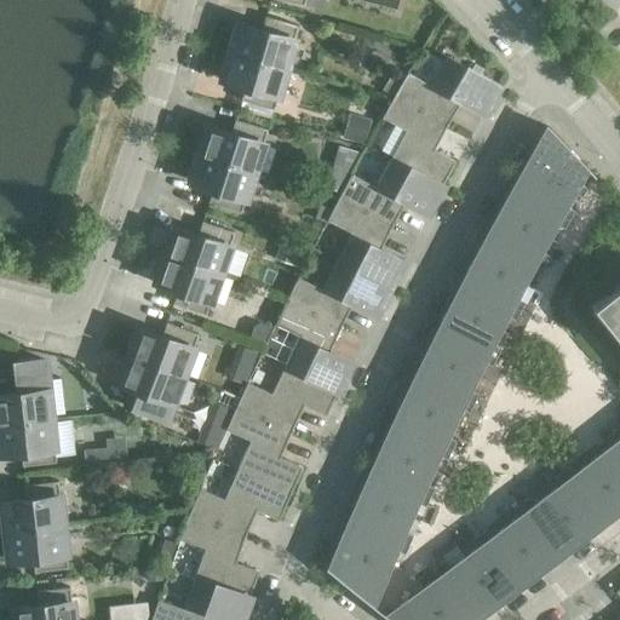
[(265,17),(263,27),(262,30),(237,24),(230,52),(286,68),(298,26),(265,17)]
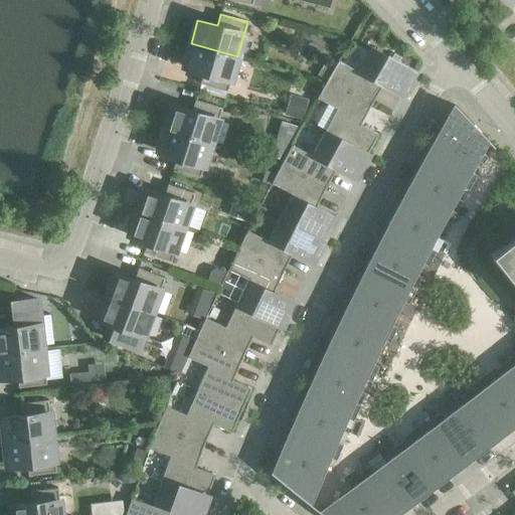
[(237,56),(191,43),(184,65),(203,71),(200,83),(227,92),(237,56)]
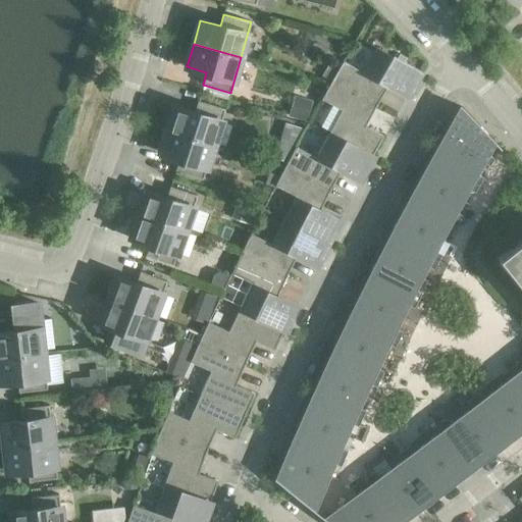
[(363,72),(344,61),(332,81),(376,105),(388,85),(406,95),(419,72),(376,48),(363,72)]
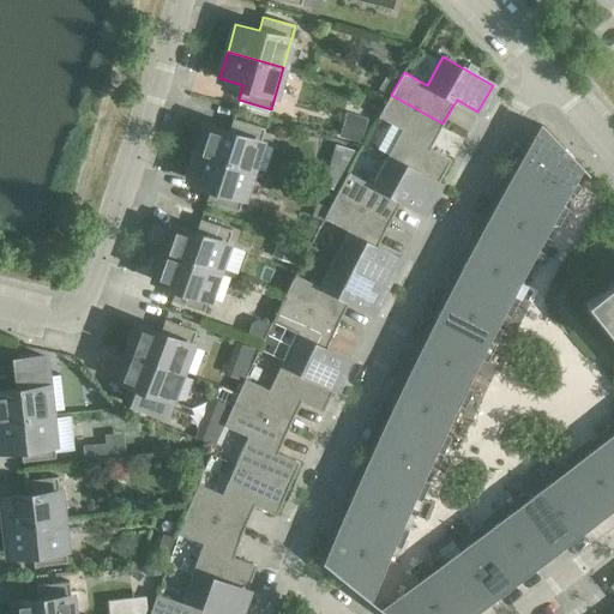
[(385,77),(378,89),(387,94),(393,82),(386,78),(385,77)]
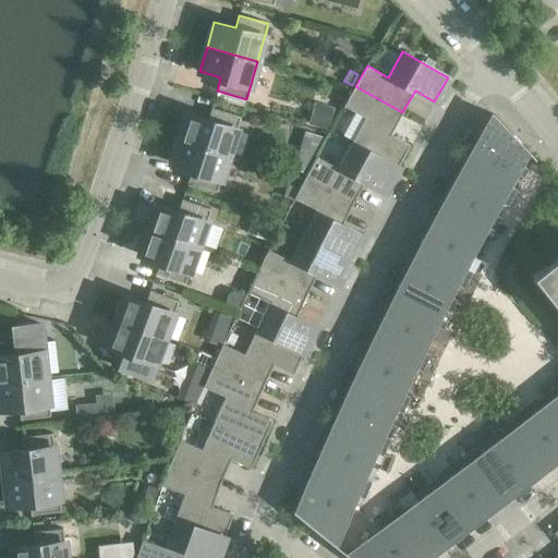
[(402,112),(355,86),(344,106),(365,118),(351,143),(397,168),(410,145),(390,135),(402,112)]
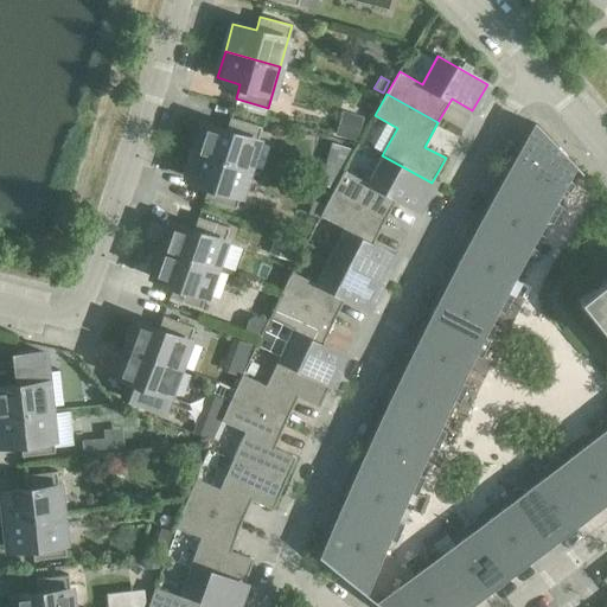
[(230,116),(227,127),(225,131),(203,123),(195,151),(249,167),(262,127),(230,116)]
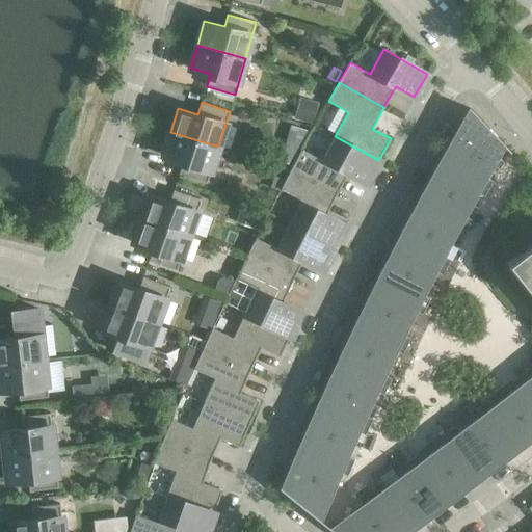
[(298,105),(294,117),(311,123),(315,110),(299,105),(298,105)]
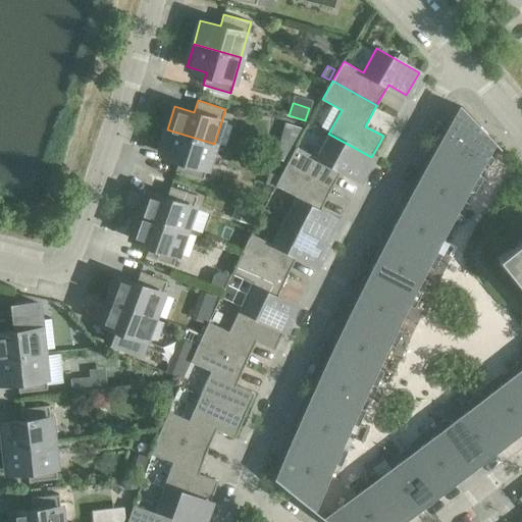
[(494,142),(462,107),(444,141),(482,162),(494,142)]
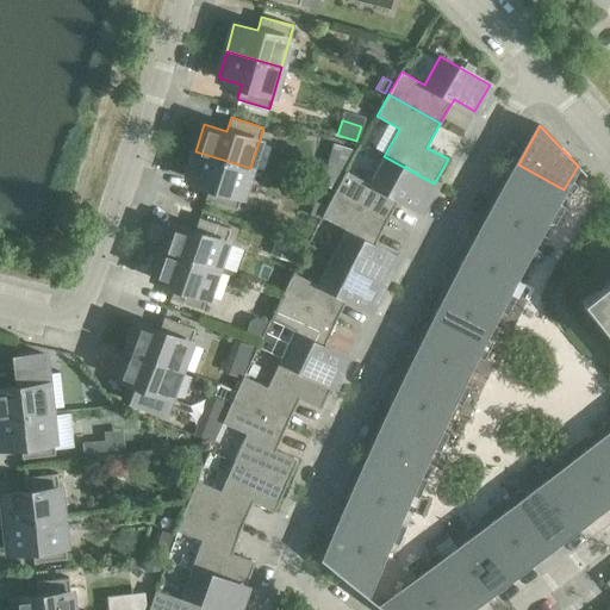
[(250,168),(195,151),(187,178),(210,186),(205,199),(237,210),(250,168)]
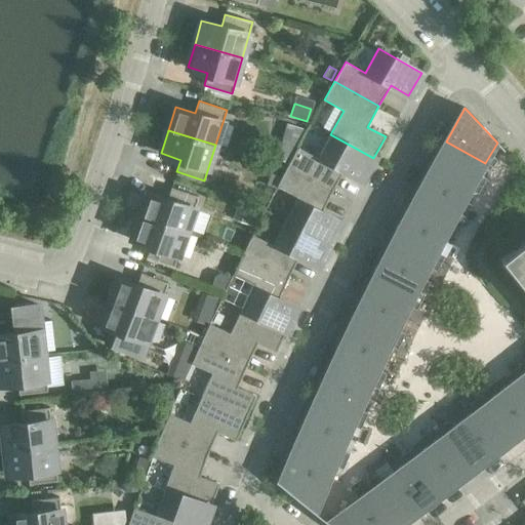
[(373,158),(330,134),(317,158),(297,148),(287,167),(332,191),(344,169),(362,179),(373,158)]
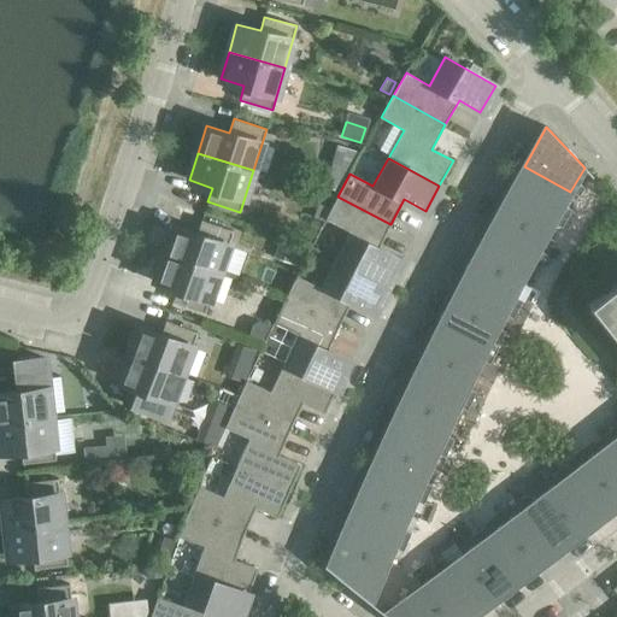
[(570,192),(524,166),(511,189),(558,215),(570,192)]
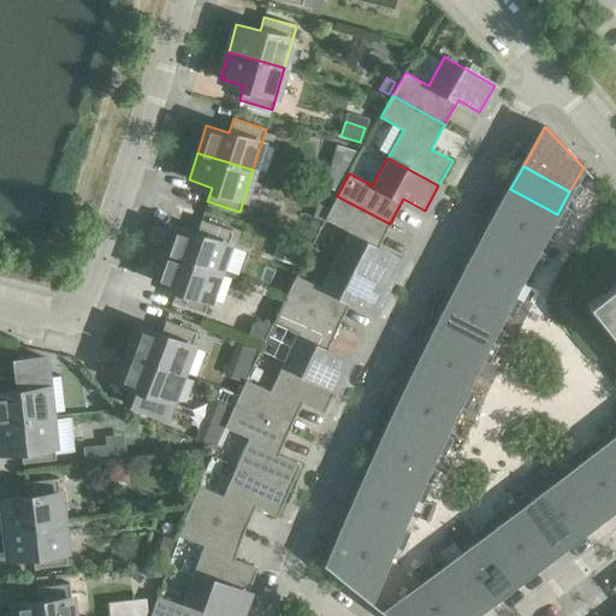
[(557,214),(510,189),(498,212),(544,237),(557,214)]
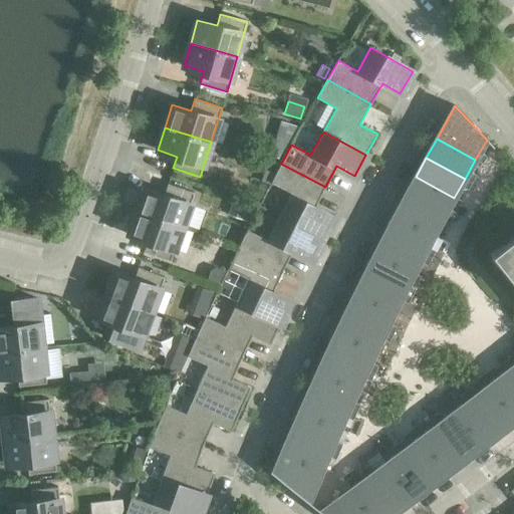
[(325,187),(281,164),(271,183),(291,193),(279,217),(321,238),(332,217),(314,208),(325,187)]
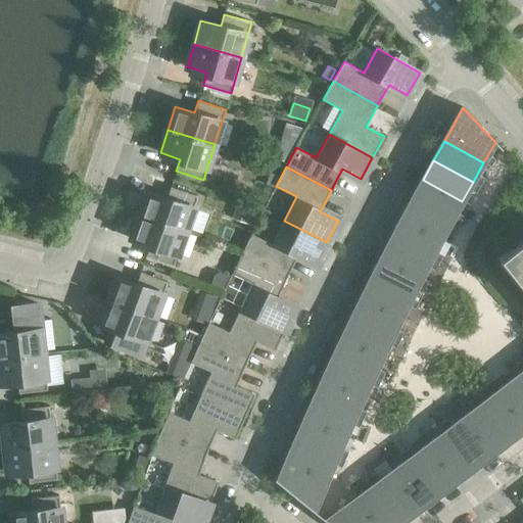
[(269,174),(265,185),(273,187),(277,176),(269,174)]
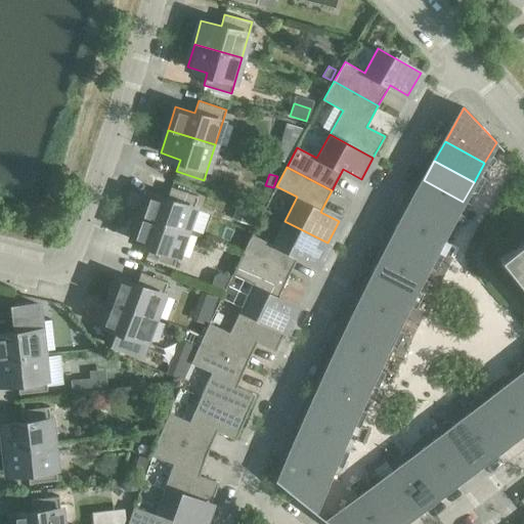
[(463,202),(424,180),(412,200),(452,221),(463,202)]
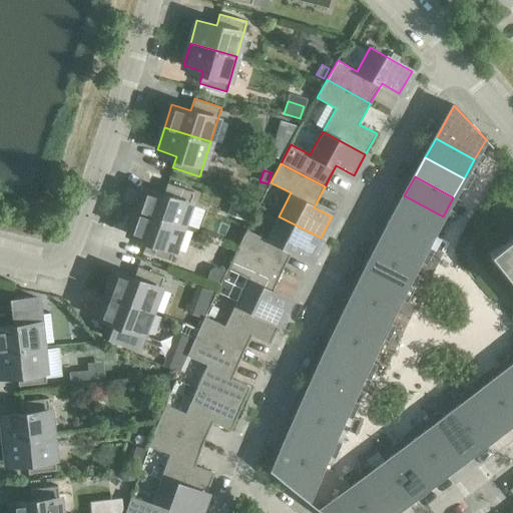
[(167,183),(164,191),(163,194),(144,188),(136,210),(181,226),(193,192),(167,183)]
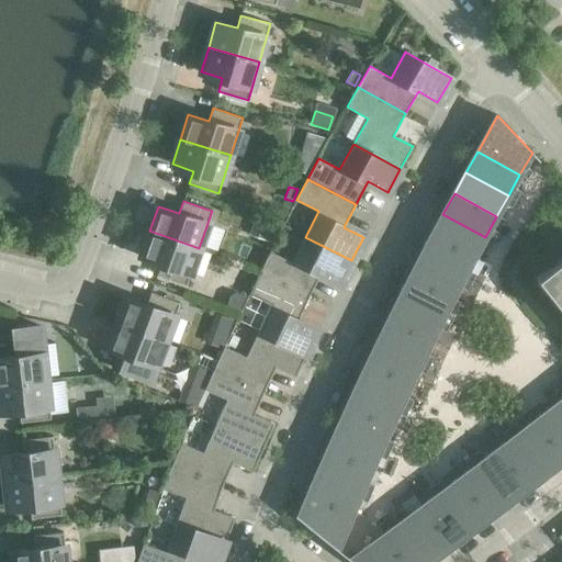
[(485,237),(442,214),(431,235),(474,257),(485,237)]
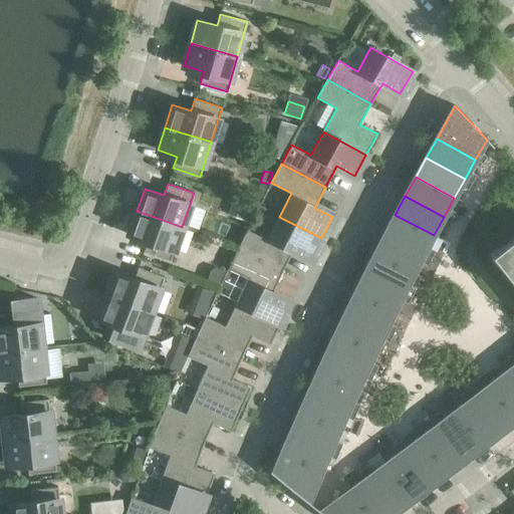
[(238,205),(234,217),(247,222),(251,209),(238,205)]
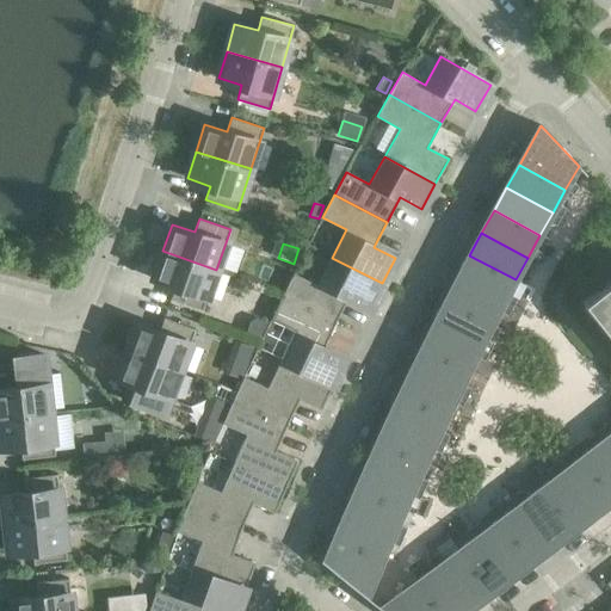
[(216,270),(162,251),(153,278),(176,285),(171,300),(202,310),(216,270)]
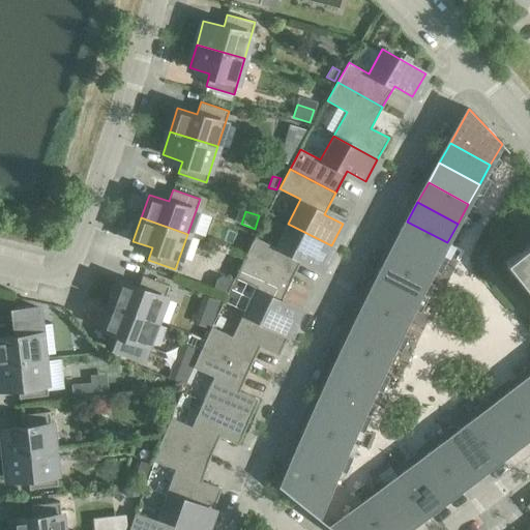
[(447,242),(407,222),(396,241),(437,262),(447,242)]
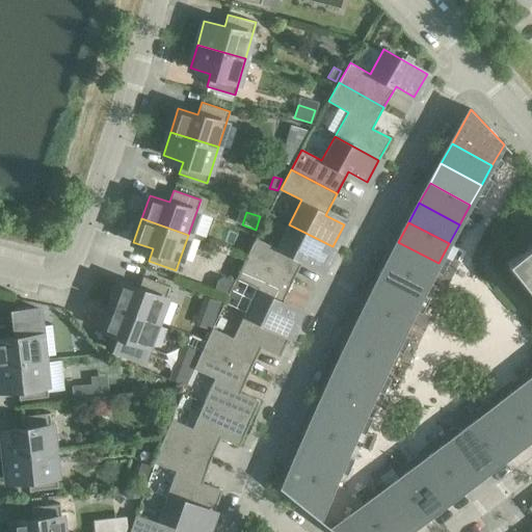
[(333,246),(289,224),(276,248),(256,238),(245,258),(292,281),(303,260),(321,269),(333,246)]
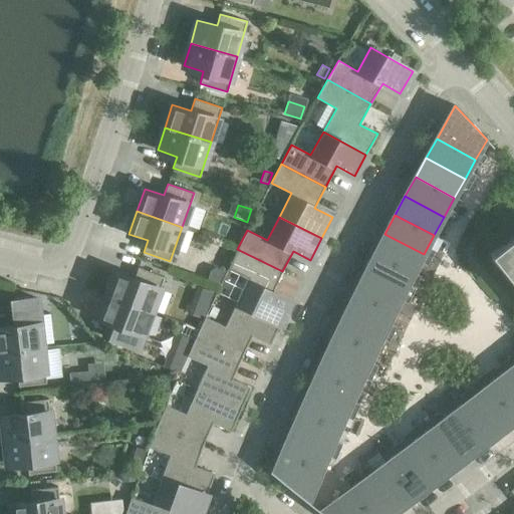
[(424,254),(384,234),(374,253),(414,274),(424,254)]
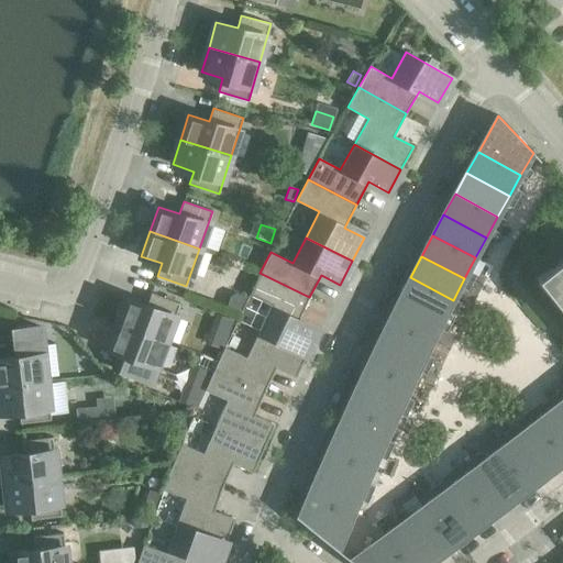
[(562,256),(538,277),(562,309),(562,256)]
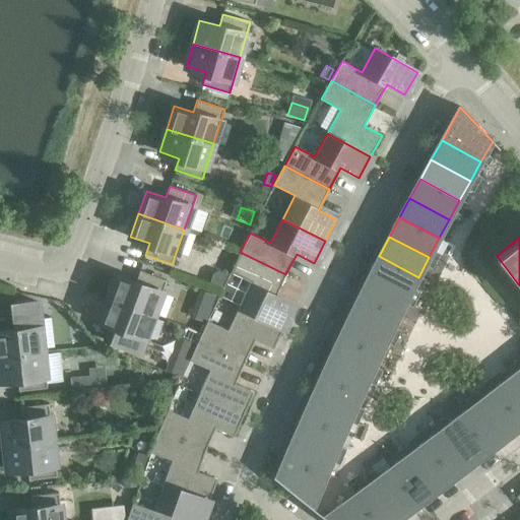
[(285,274),(240,252),(231,272),(251,281),(239,306),(283,327),(294,305),(275,297),(285,274)]
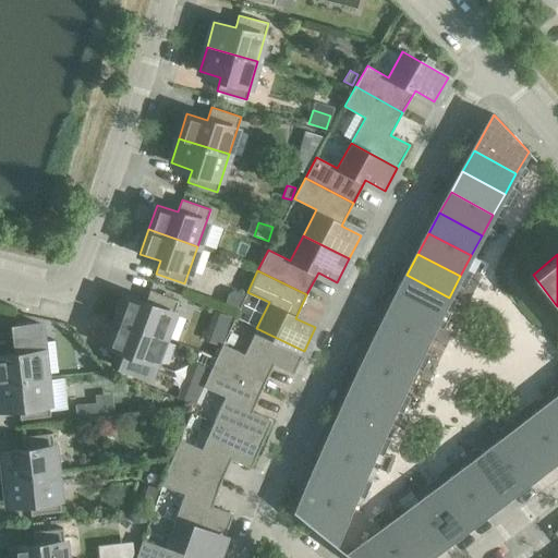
[(449,298),(407,275),(396,296),(438,318),(449,298)]
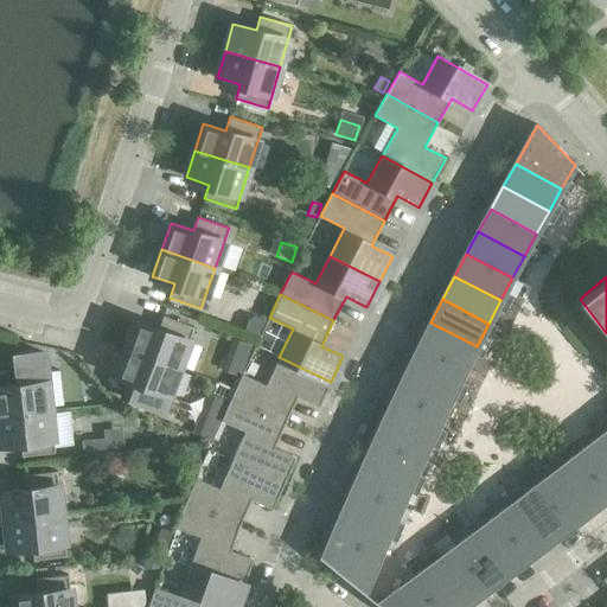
[(163,315),(159,326),(158,330),(135,321),(126,347),(179,368),(195,327),(163,315)]
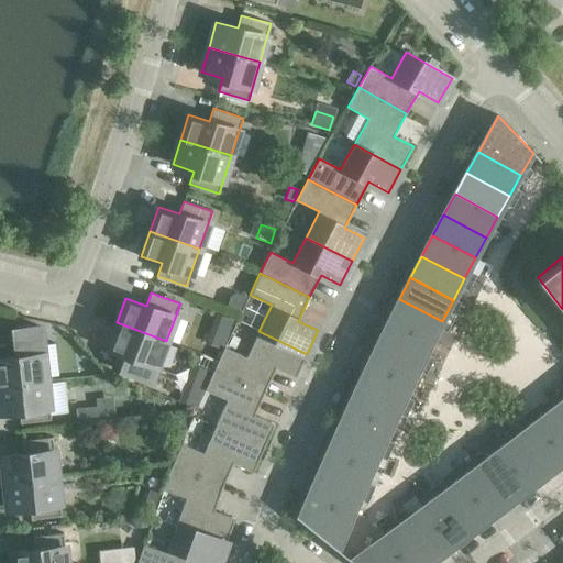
[(230,298),(227,307),(228,307),(238,310),(244,298),(235,295),(230,298)]
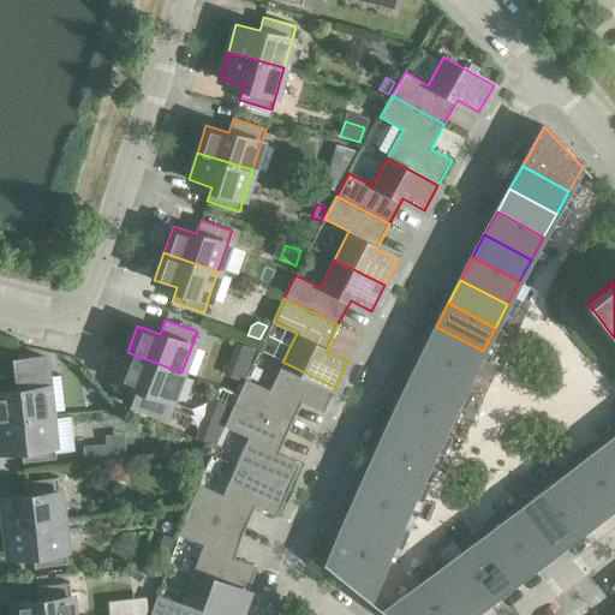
[(483,351),(436,327),(424,350),(472,374),(483,351)]
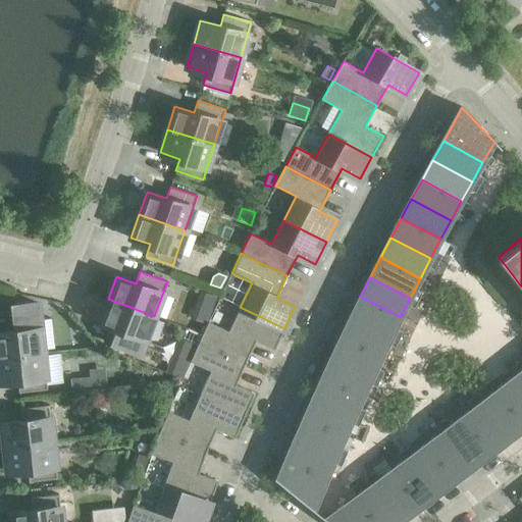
[(202,294),(198,305),(210,309),(214,299),(204,295),(202,294)]
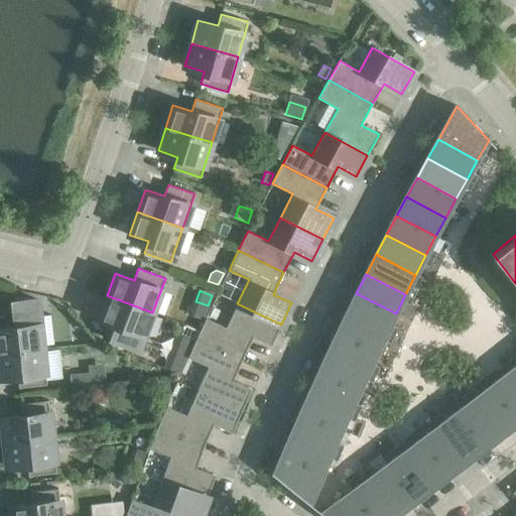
[(396,313),(356,293),(347,313),(386,333),(396,313)]
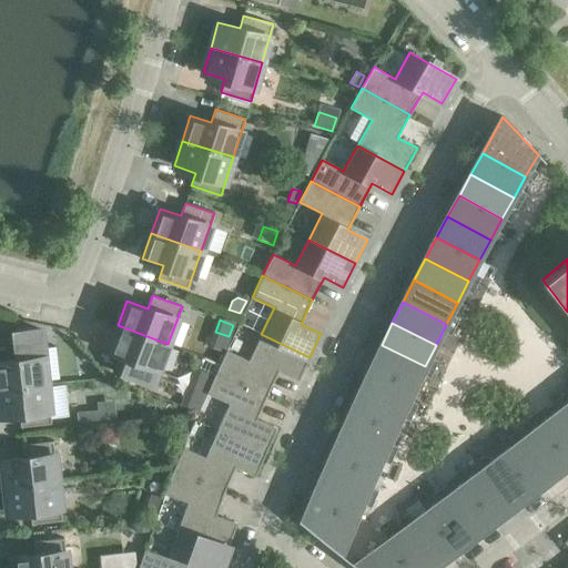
[(168,344),(118,325),(108,350),(129,357),(123,373),(152,384),(168,344)]
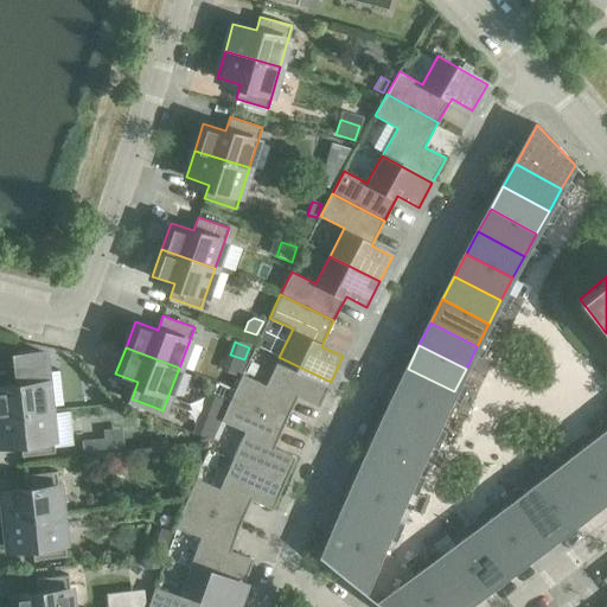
[(19,385),(0,387),(0,415),(50,410),(50,406),(64,404),(59,370),(45,372),(44,352),(16,356),(19,385)]
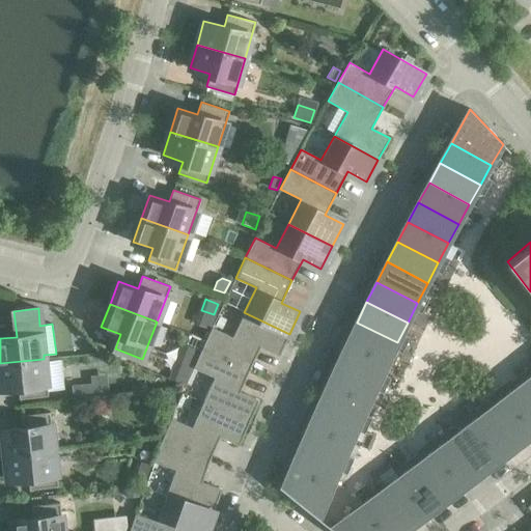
[(289,334),(244,312),(232,337),(212,328),(202,347),(250,369),(260,347),(279,356),(289,334)]
